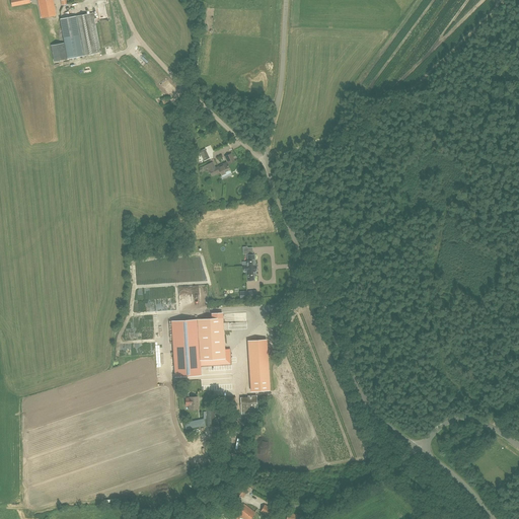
[(56,15),(53,0),(38,0),(42,17),(56,15)]
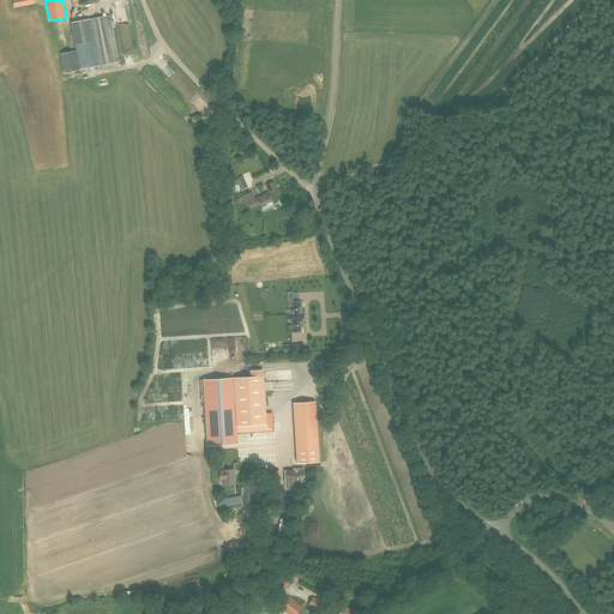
[(112,22),(110,16),(73,23),(82,68),(119,61),(113,28),(115,26),(114,22),(112,22)]
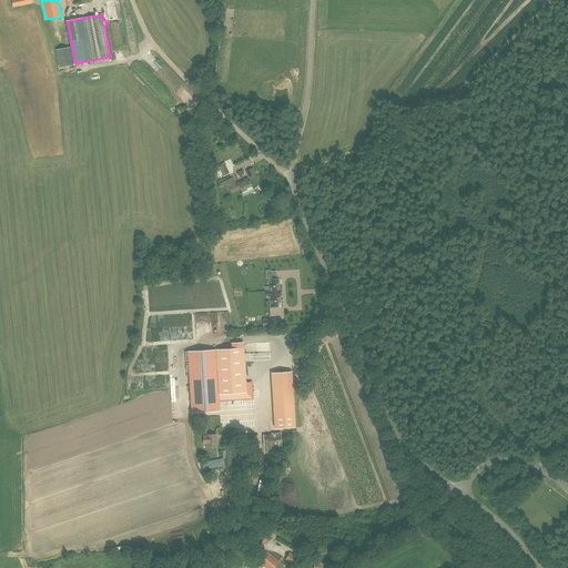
[(70,47),(57,49),(60,68),(73,64),(70,47)]
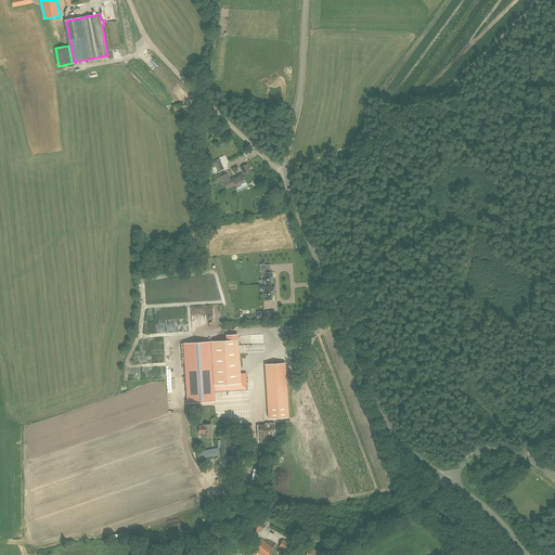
[(213,163),(218,172),(223,169),(219,159),(213,163)]
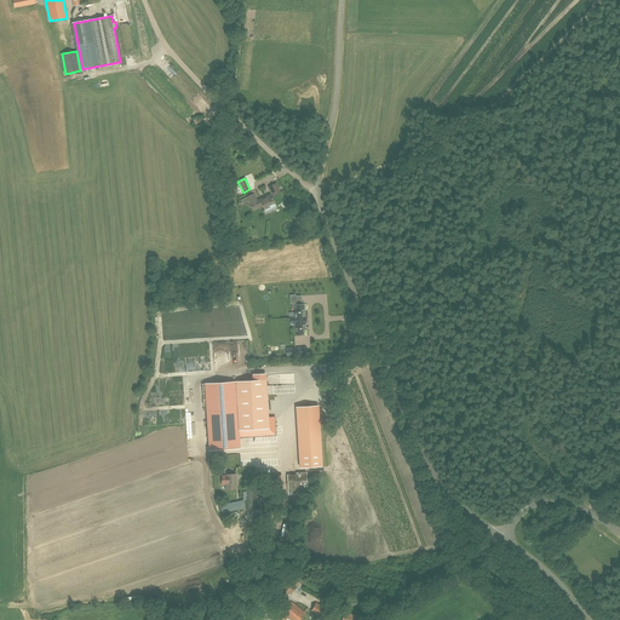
[(274,196),(281,193),(277,183),(269,187),(274,196)]
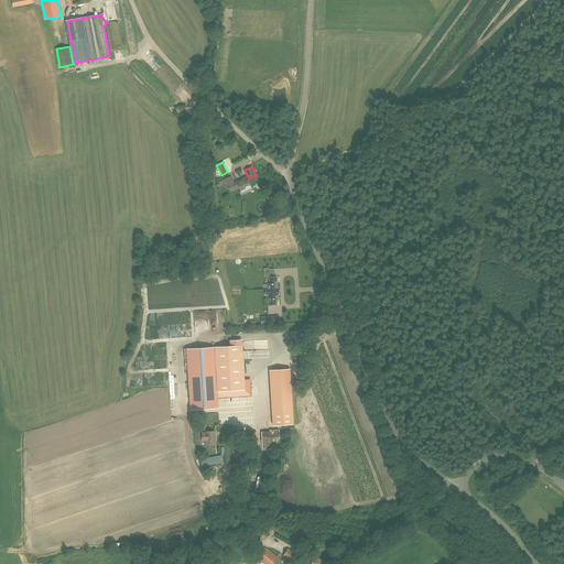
[(231,175),(225,179),(227,185),(230,191),(238,186),(240,191),(240,190),(241,193),(251,188),(249,185),(250,184),(247,179),(243,180),(242,177),(234,182),(231,175)]
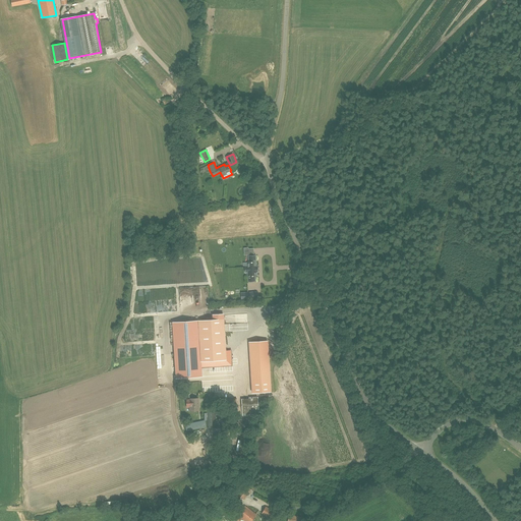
[(248,282),(249,282),(251,282),(254,281),(254,276),(256,276),(256,272),(257,272),(257,267),(255,267),(255,255),(248,255),(248,263),(247,263),(247,266),(247,267),(244,267),(245,273),(247,272),(247,273),(248,281),(248,282)]
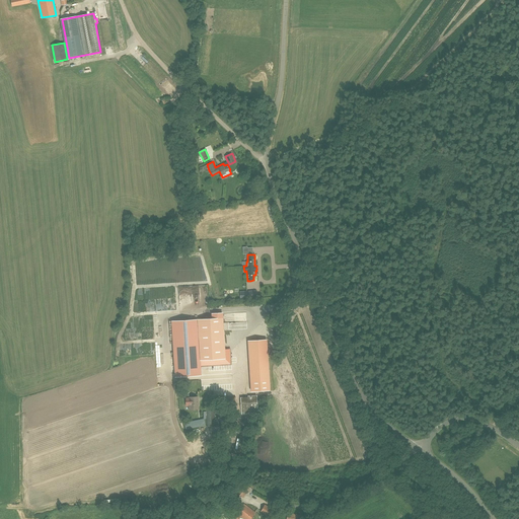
[(212,318),(171,321),(175,377),(201,375),(200,367),(200,360),(209,359),(210,365),(230,364),(230,357),(229,357),(229,355),(230,355),(229,349),(224,350),(224,349),(222,313),(212,313),(212,318)]
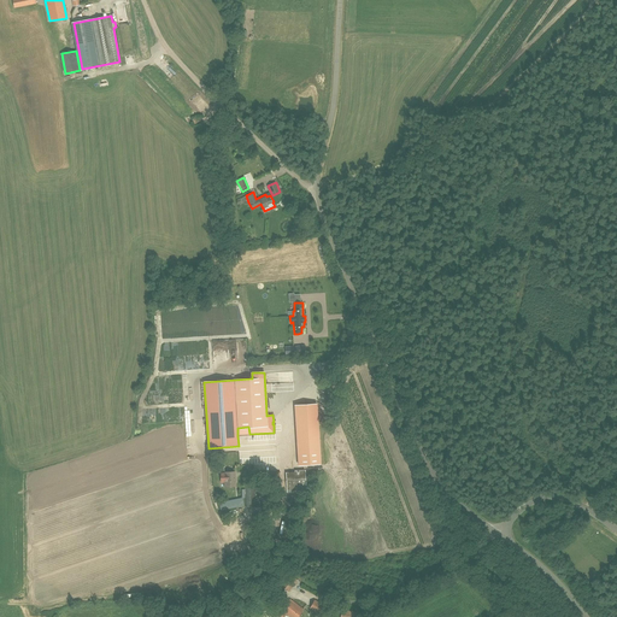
[(321,464),(319,451),(298,452),(299,465),(321,464)]
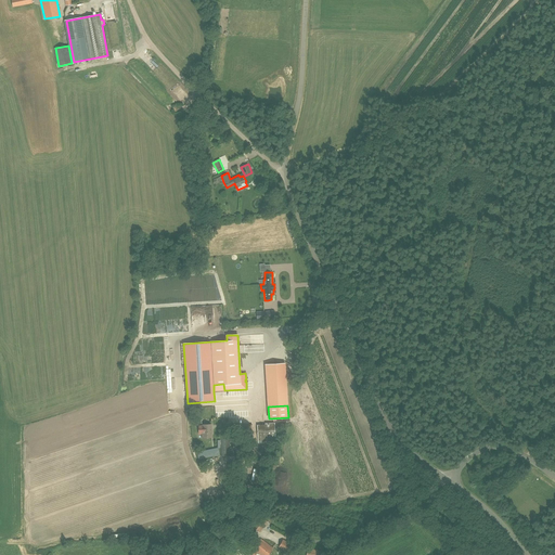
[(276,423),(259,423),(259,437),(263,436),(263,441),(278,440),(276,423)]
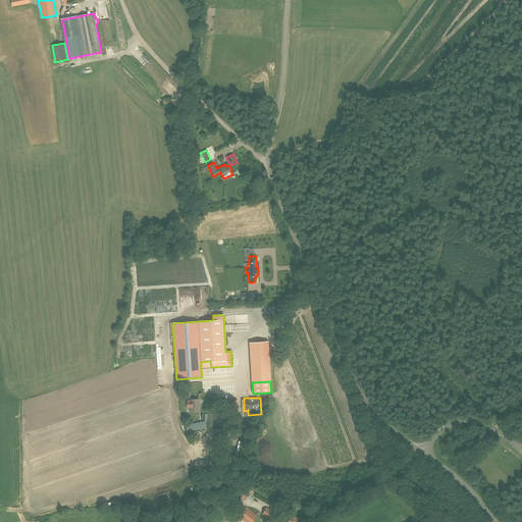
[(199,399),(190,400),(186,400),(187,409),(190,408),(191,412),(199,411),(199,399)]
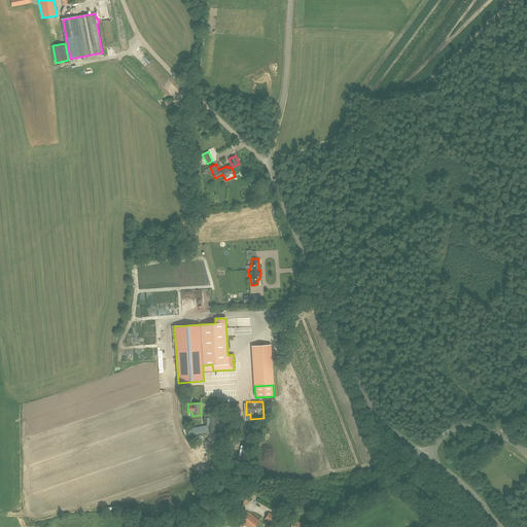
[(187,429),(188,435),(208,431),(207,425),(187,429)]
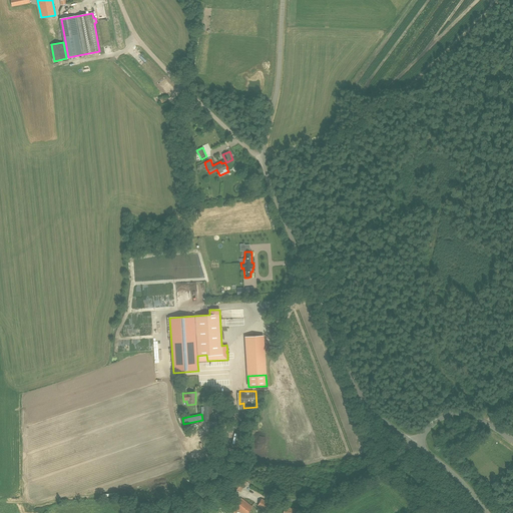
[(242,489),(247,483),(240,477),(232,487),(238,491),(240,488),(242,489)]
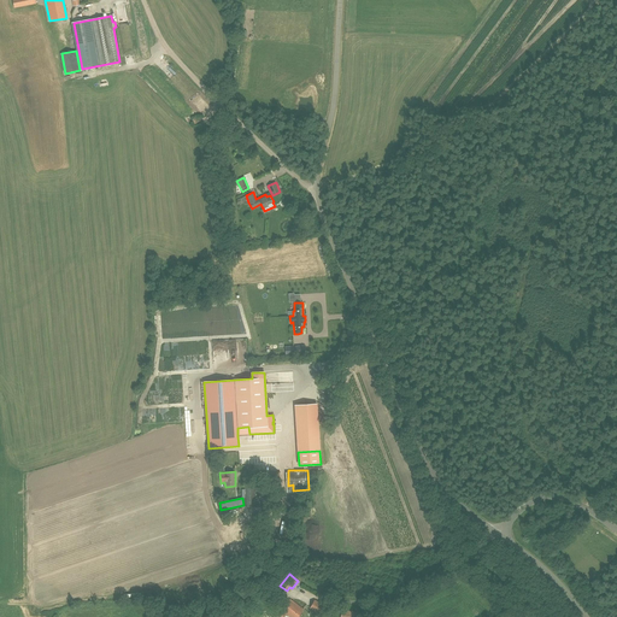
[(287,616),(288,615),(289,616),(298,616),(304,610),(291,599),(281,610),(282,611),(287,613),(286,616),(287,616)]
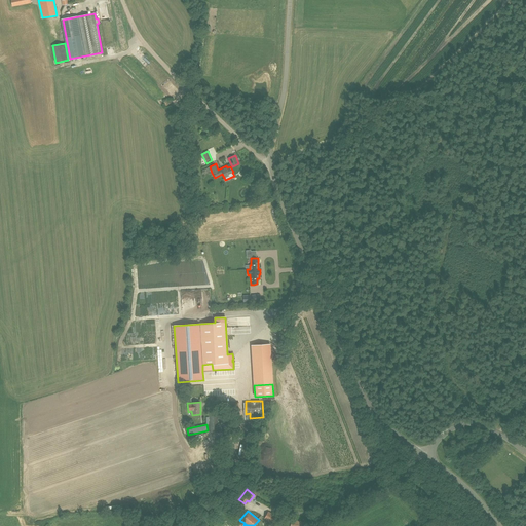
[(277,516),(268,511),(264,518),(273,523),(277,516)]
